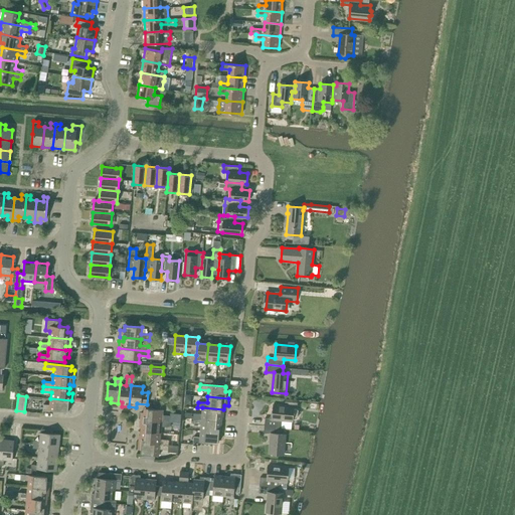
[(66,411),(67,407),(71,407),(71,400),(50,398),(50,404),(43,404),(43,410),(50,411),(50,410),(66,411)]
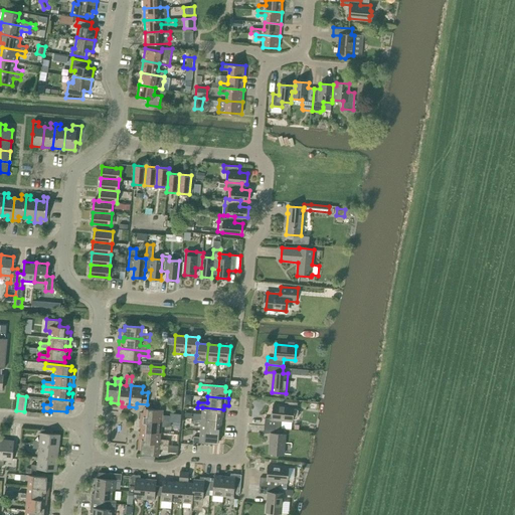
[(155,400),(154,408),(160,409),(160,405),(162,405),(162,401),(155,400)]
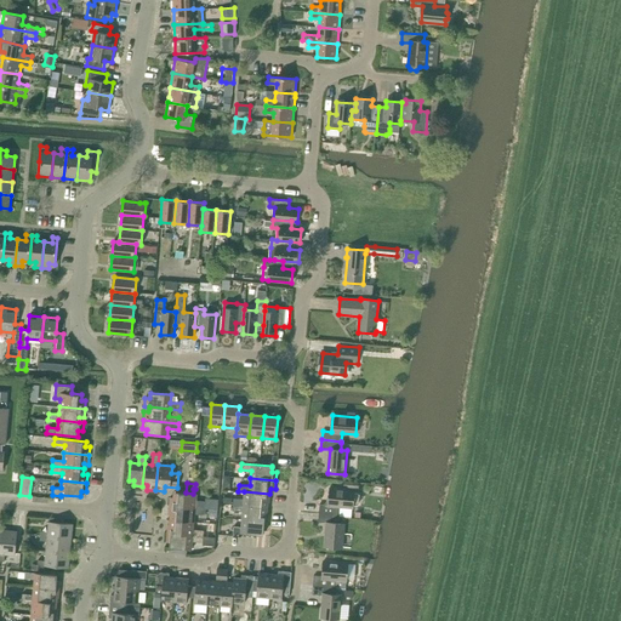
[(329,505),(319,505),(319,513),(340,514),(340,506),(353,507),(353,505),(357,506),(359,503),(360,495),(357,493),(354,493),(354,490),(330,488),(329,505)]
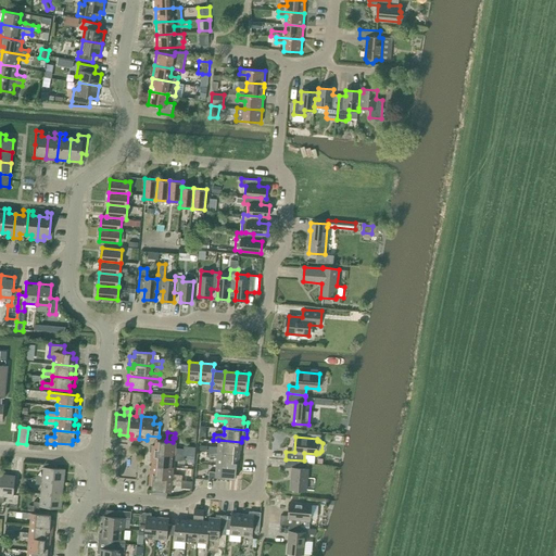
[(241,442),(218,440),(218,446),(210,446),(209,452),(237,454),(237,450),(241,450),(241,442)]
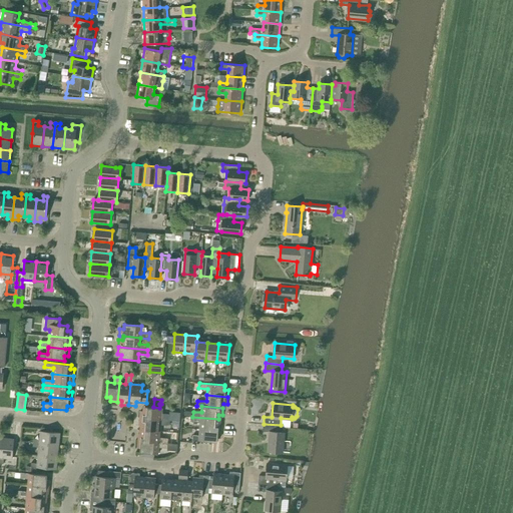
[(145,407),(144,411),(141,411),(140,418),(170,420),(173,421),(179,421),(180,413),(169,412),(169,415),(161,415),(162,408),(159,408),(153,407),(145,407)]
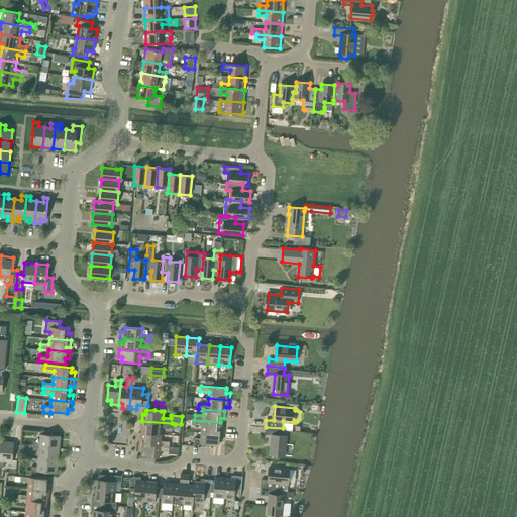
[(202,426),(201,432),(222,434),(223,427),(219,426),(220,422),(194,420),(194,425),(202,426)]
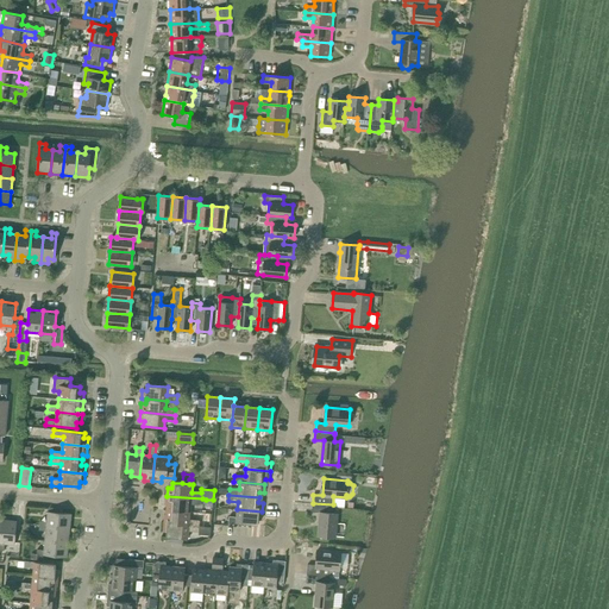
[(170,504),(170,509),(190,512),(192,503),(201,504),(202,498),(167,496),(165,504),(170,504)]
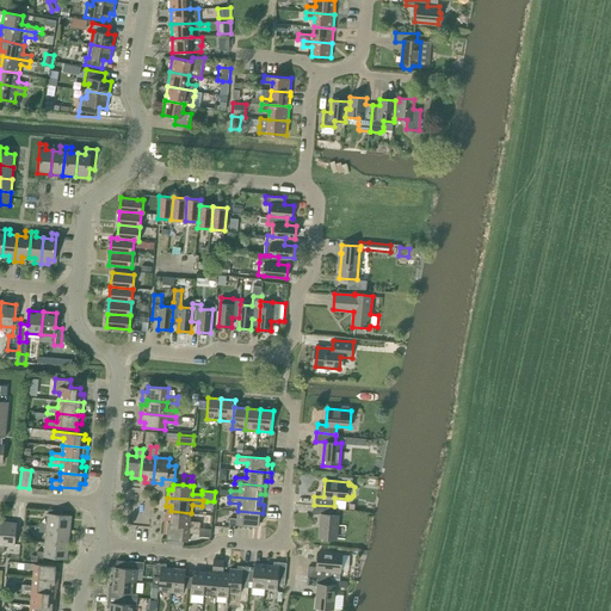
[(334,508),(334,506),(314,505),(313,513),(322,514),(320,538),(337,539),(338,516),(333,514),(334,508)]
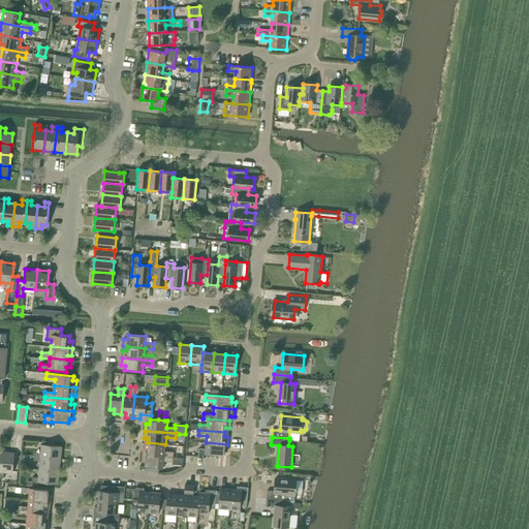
[(144,446),(143,454),(174,457),(174,452),(164,450),(165,444),(148,442),(147,447),(144,446)]
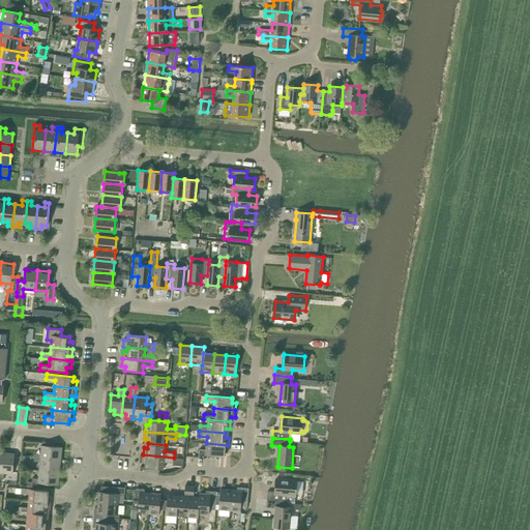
[(219,457),(224,457),(224,452),(228,452),(228,445),(206,443),(206,449),(200,449),(199,455),(206,457),(206,455),(219,457)]
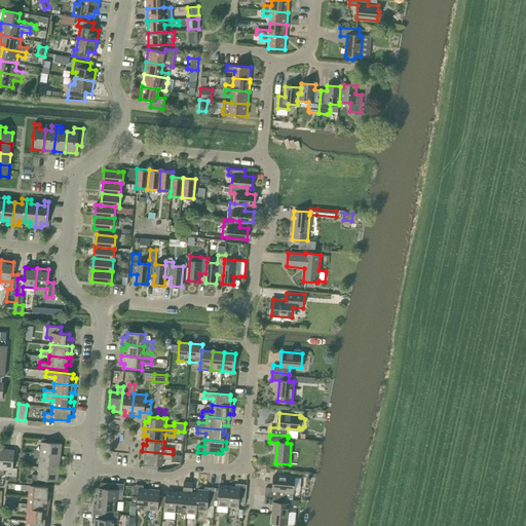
[(61,456),(62,444),(41,442),(40,450),(35,450),(34,454),(61,456)]
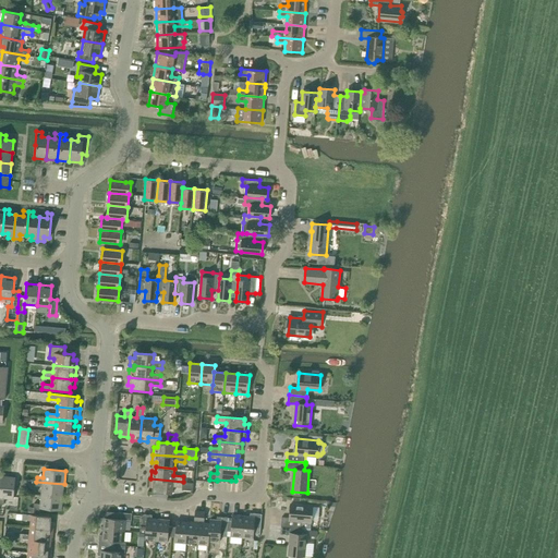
[(15,477),(2,476),(0,499),(0,504),(4,505),(4,498),(14,499),(15,477)]
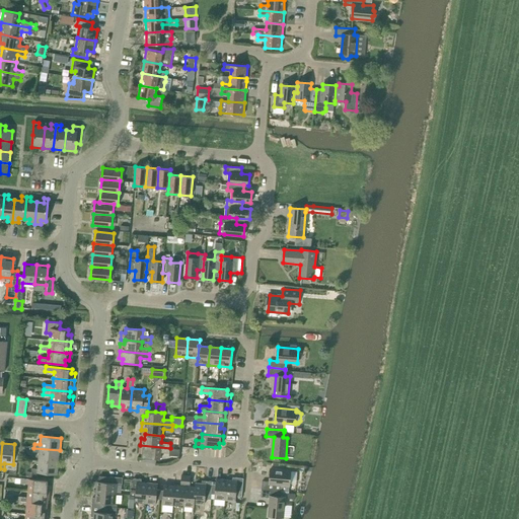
[(140,445),(139,453),(143,453),(143,457),(160,459),(161,452),(169,453),(169,455),(179,456),(180,449),(174,448),(170,448),(140,445)]
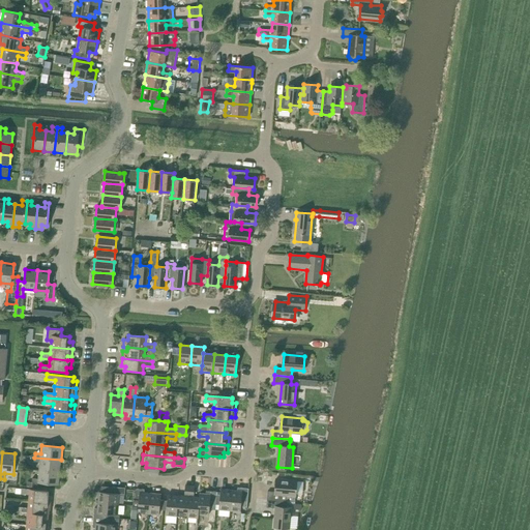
[(59,472),(61,460),(34,458),(34,461),(40,462),(39,470),(59,472)]
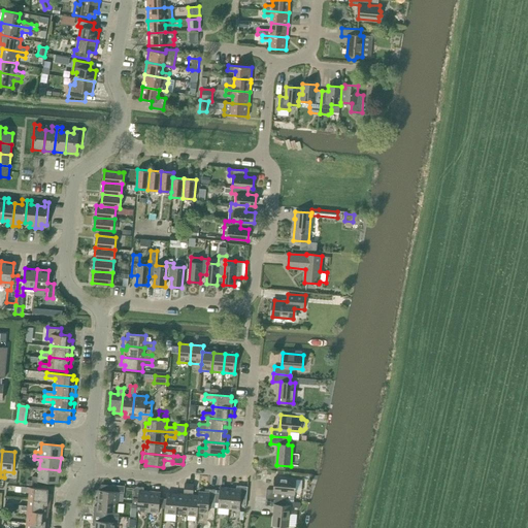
[(58,483),(59,470),(39,468),(38,476),(32,476),(32,481),(38,481),(58,483)]
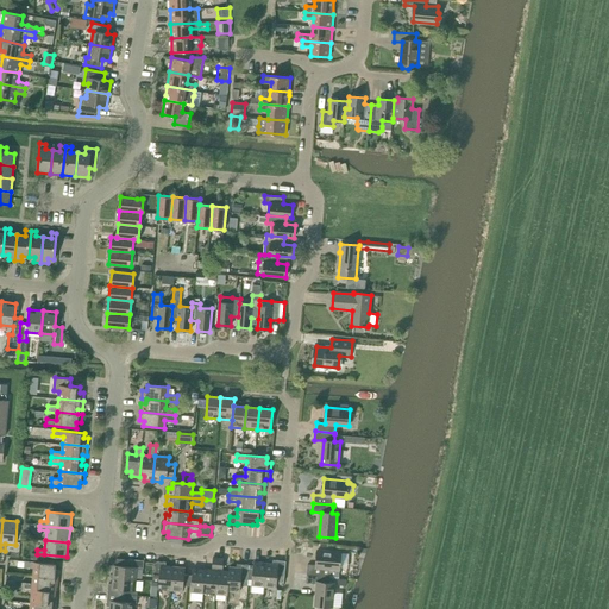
[(308,564),(307,573),(339,576),(340,569),(341,552),(318,551),(316,565),(308,564)]
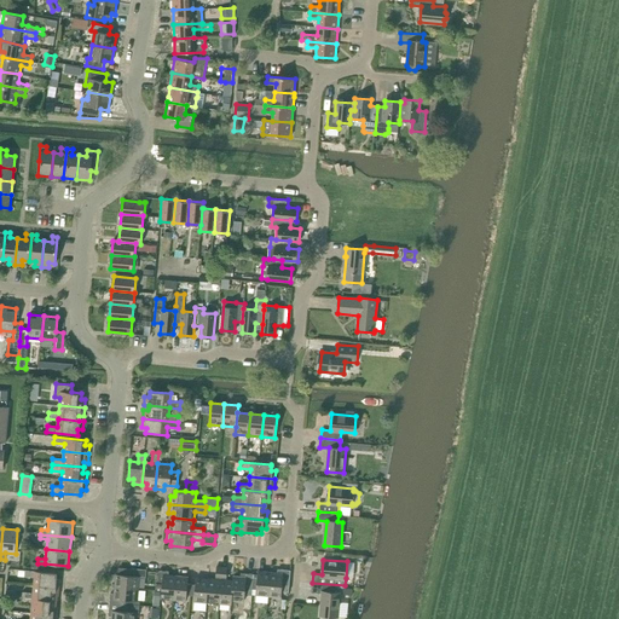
[(208,578),(207,602),(219,603),(223,567),(217,567),(215,579),(208,578)]
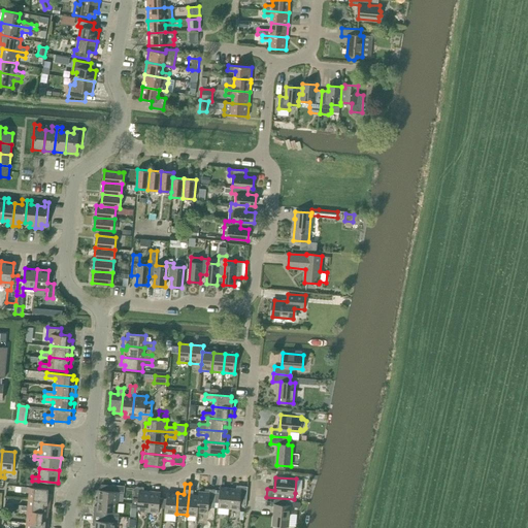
[(187,515),(197,516),(198,512),(197,512),(199,495),(198,495),(193,495),(194,484),(190,484),(187,515)]
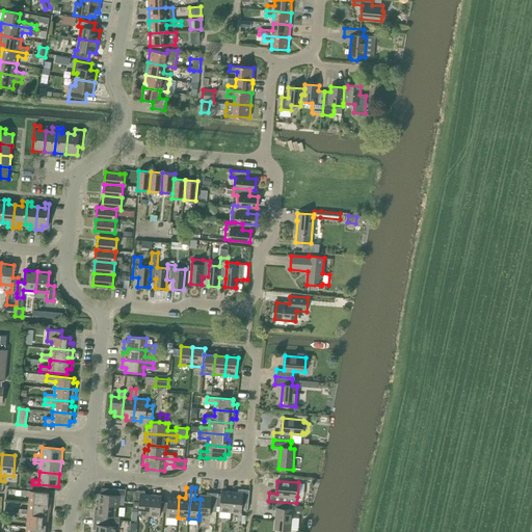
[(112,495),(100,494),(99,504),(118,506),(120,496),(125,496),(126,489),(113,488),(112,495)]
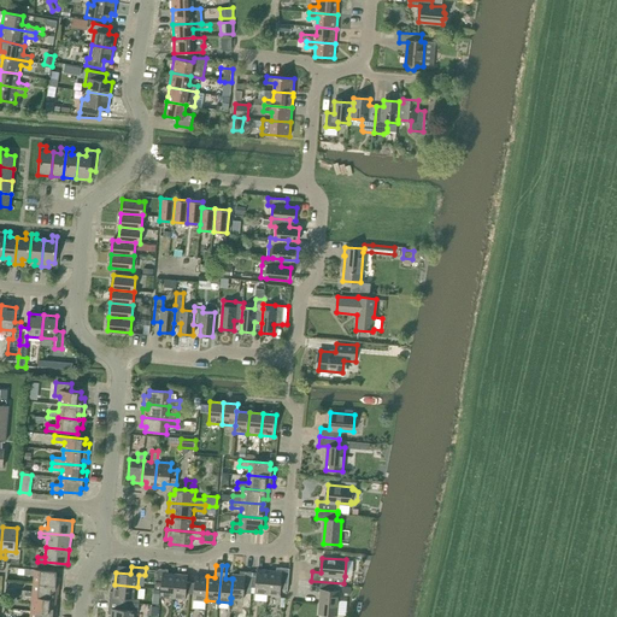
[(277,566),(276,570),(270,570),(268,594),(280,595),(281,589),(288,589),(289,568),(277,566)]
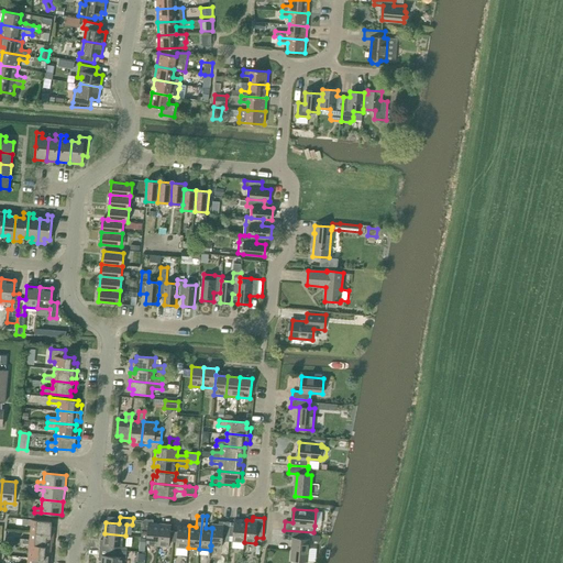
[(31,525),(31,532),(54,534),(54,527),(51,526),(51,521),(23,518),(23,519),(22,525),(31,525)]
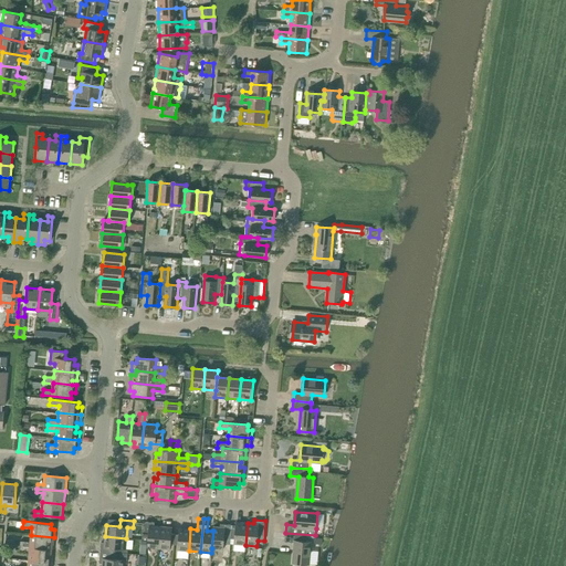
[(147,547),(158,548),(160,526),(154,525),(155,522),(146,521),(145,532),(148,532),(148,538),(147,547)]
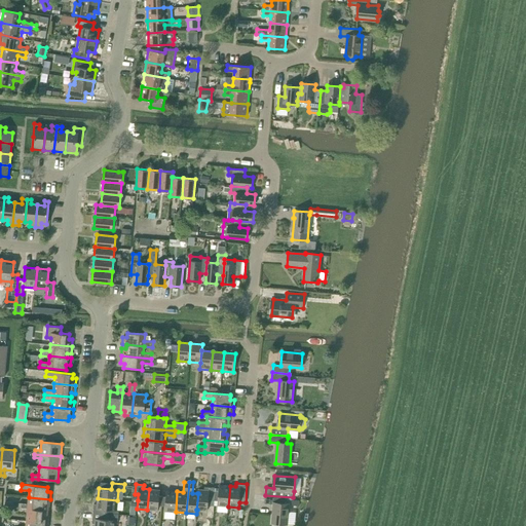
[(217,505),(228,506),(230,486),(219,485),(219,488),(216,488),(214,487),(213,500),(218,500),(217,505)]
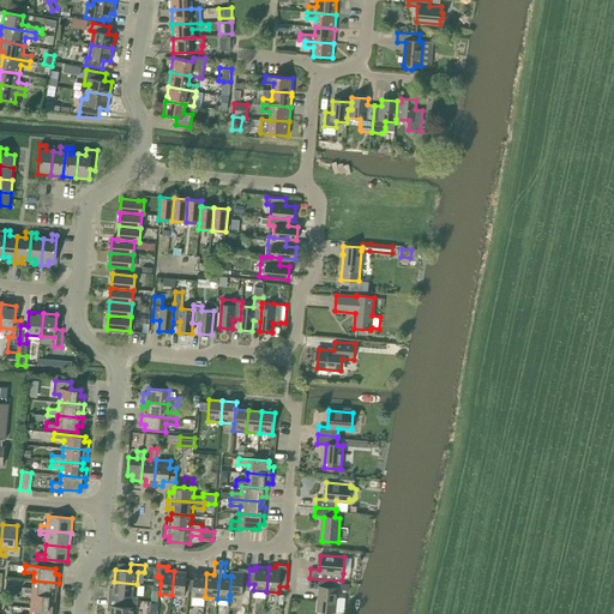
[(244,583),(248,584),(250,569),(239,569),(239,572),(232,571),(230,576),(232,576),(229,595),(230,595),(242,596),(244,583)]
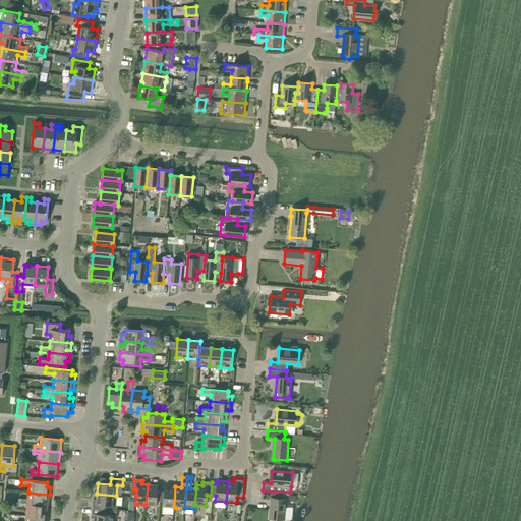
[(157,506),(157,501),(160,501),(161,491),(158,491),(158,485),(148,484),(146,505),(157,506)]
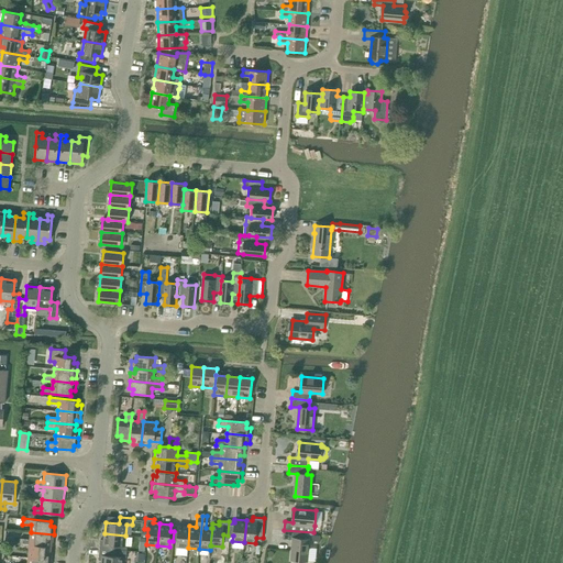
[(176,547),(188,548),(189,526),(178,525),(178,531),(174,531),(173,541),(177,542),(176,547)]
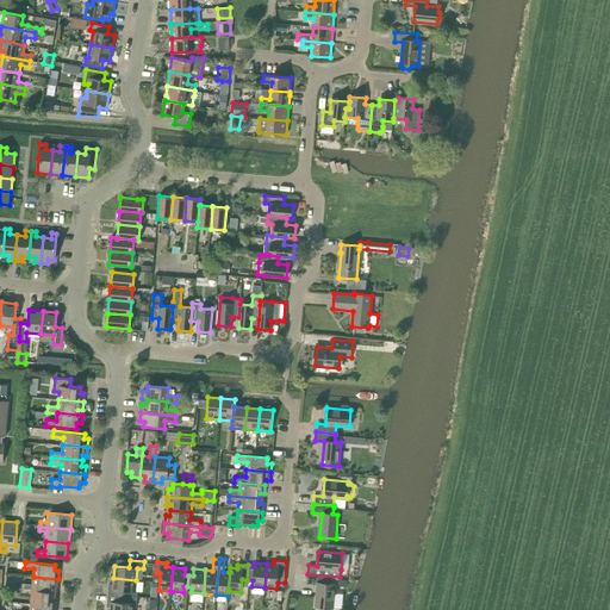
[(340,578),(340,577),(307,574),(306,584),(318,584),(316,607),(332,608),(335,584),(330,584),(330,577),(340,578)]
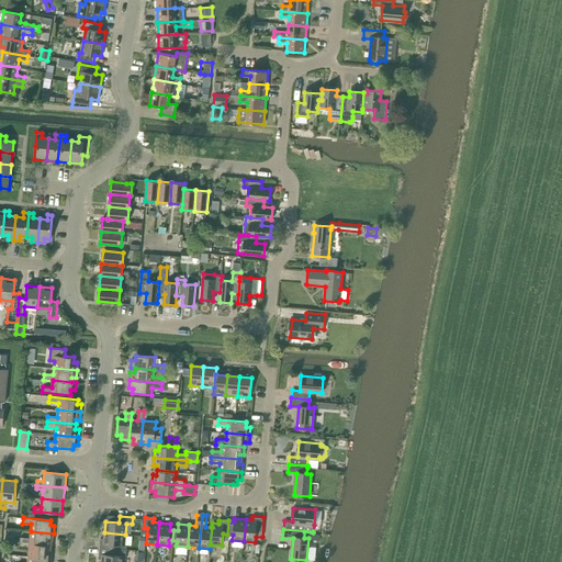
[(21,537),(20,542),(48,546),(48,540),(53,541),(54,534),(31,531),(30,538),(21,537)]
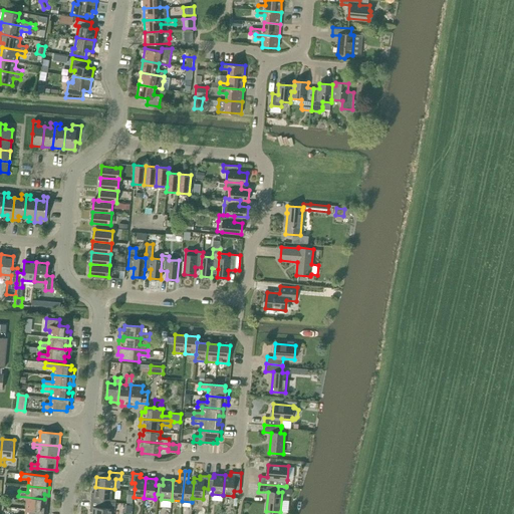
[(91,501),(115,503),(116,499),(114,499),(115,489),(114,489),(95,487),(94,493),(91,493),(91,501)]
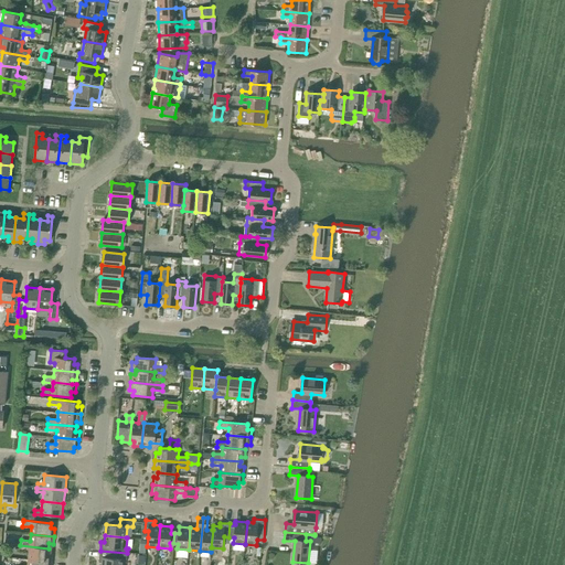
[(52,553),(49,553),(49,548),(20,545),(20,551),(29,552),(29,558),(52,561),(52,553)]
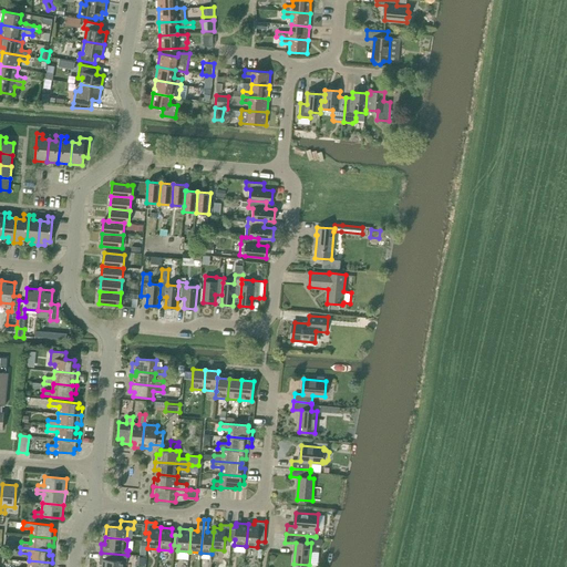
[(100,564),(103,564),(102,566),(124,566),(125,560),(127,562),(127,555),(101,553),(100,564)]
